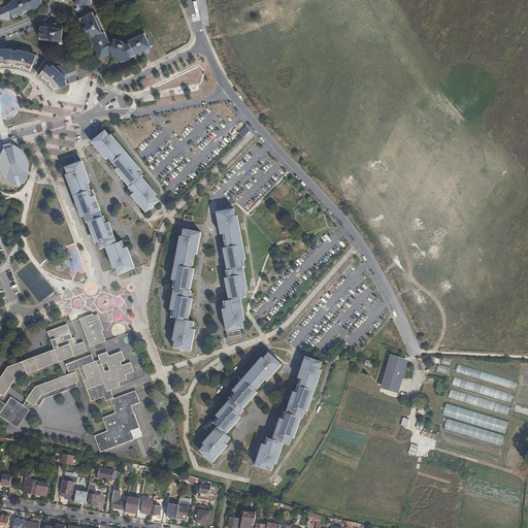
[(20,14),(21,15),(24,14),(24,12),(27,11),(28,12),(31,11),(30,8),(38,5),(38,3),(43,1),(44,0),(43,0),(12,0),(10,1),(11,3),(0,7),(0,17),(0,18),(5,19),(17,14),(17,15),(20,14)]
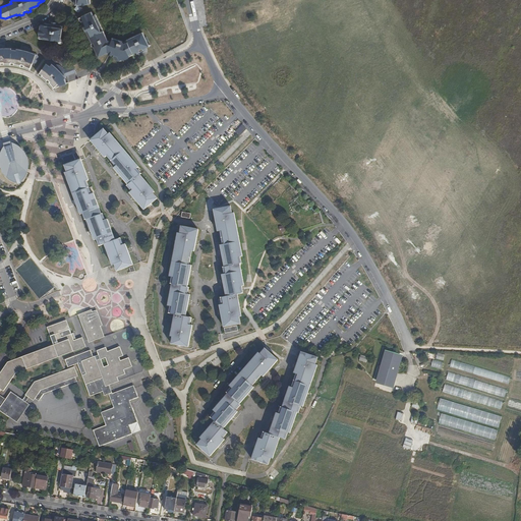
[(83,25),(81,26),(85,37),(89,36),(92,41),(89,43),(93,51),(111,44),(109,44),(96,16),(95,16),(93,13),(80,19),(83,25)]
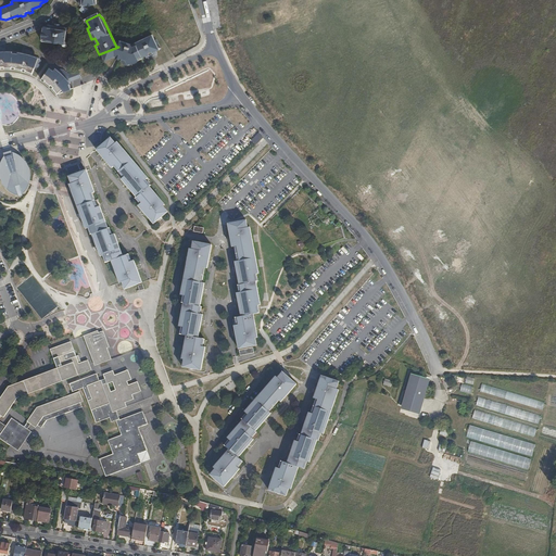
[(40,41),(61,43),(64,45),(66,28),(63,28),(63,26),(51,24),(51,26),(47,26),(47,28),(42,28),(40,41)]
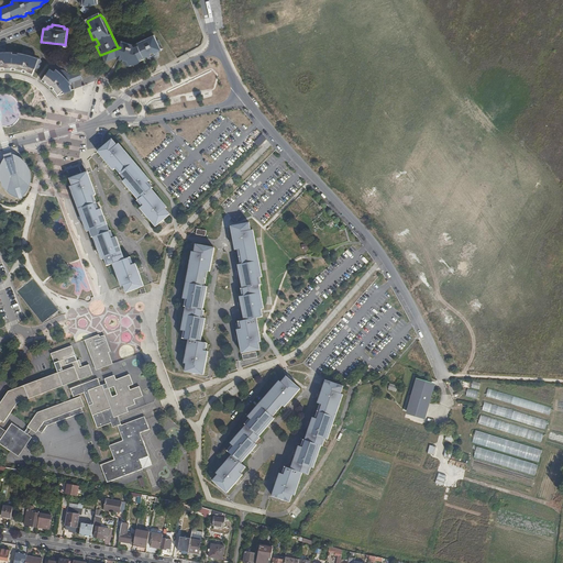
[(134,46),(129,44),(127,51),(123,52),(125,59),(124,61),(123,62),(123,63),(124,65),(128,65),(133,63),(133,64),(147,59),(148,62),(152,59),(152,58),(155,56),(156,58),(159,57),(159,55),(163,53),(159,43),(158,44),(157,41),(156,39),(134,46)]
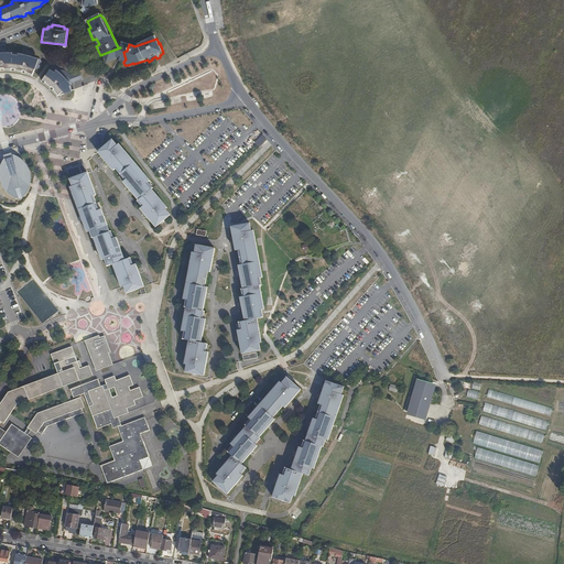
[(120,49),(120,47),(100,55),(101,56),(105,55),(107,61),(114,57),(116,58),(117,58),(120,49)]
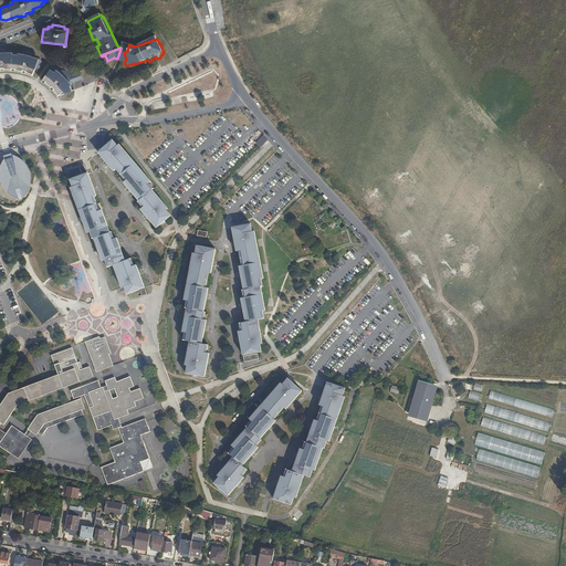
[(0,71),(4,71),(10,71),(17,72),(24,73),(30,75),(33,76),(35,70),(39,62),(38,62),(38,60),(32,58),(33,56),(33,54),(28,53),(27,58),(23,58),(23,55),(20,54),(16,53),(12,53),(6,52),(6,49),(0,49),(0,71)]
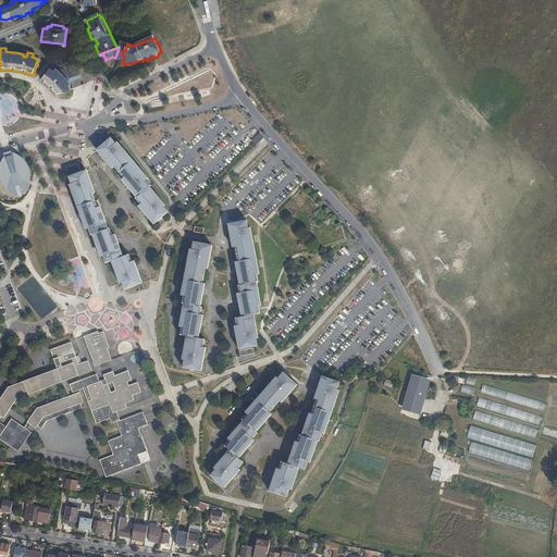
[(58,91),(59,94),(71,89),(70,85),(69,84),(66,79),(71,76),(65,71),(64,73),(62,71),(61,72),(52,65),(49,66),(42,77),(48,81),(54,87),(58,91)]
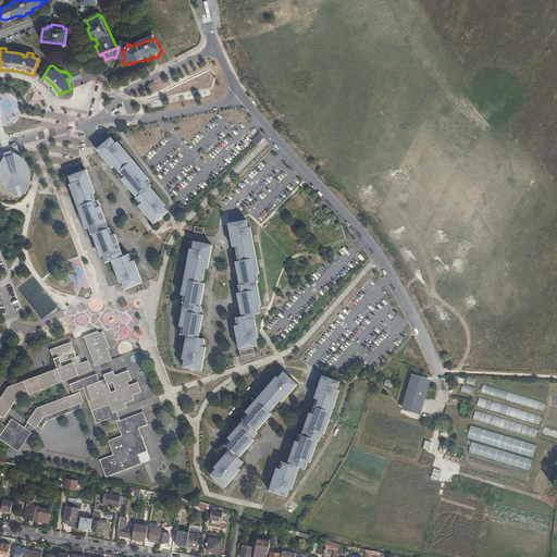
[(81,73),(71,76),(66,79),(69,84),(70,85),(84,81),(81,73)]
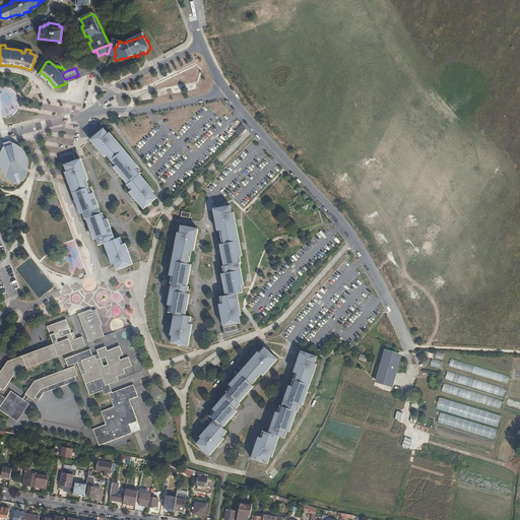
[(243,124),(236,131),(240,136),(248,129),(243,124)]
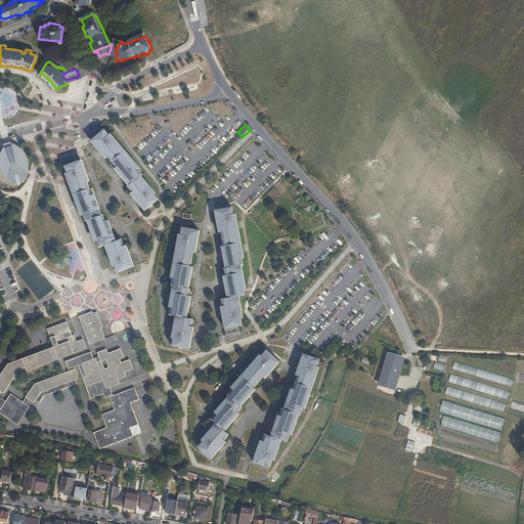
[(110,135),(104,130),(97,136),(91,141),(105,159),(107,157),(117,168),(115,169),(129,186),(128,187),(132,192),(130,194),(145,211),(154,204),(159,200),(154,194),(156,193),(141,176),(142,175),(138,170),(139,168),(111,134),(110,135)]
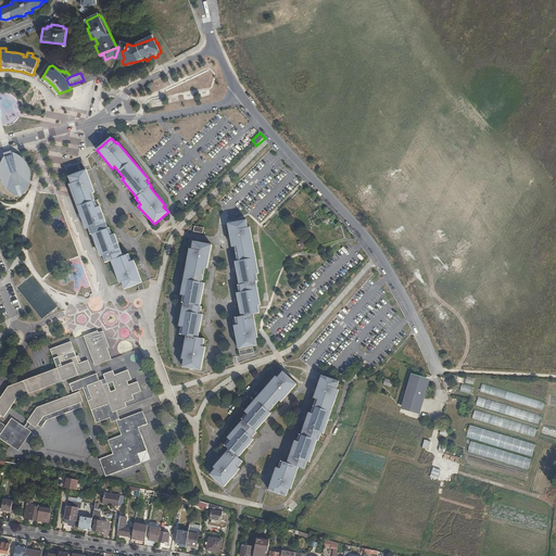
[(14,155),(5,158),(3,163),(1,168),(1,175),(3,179),(5,186),(9,189),(14,192),(17,193),(22,192),(25,191),(27,188),(29,184),(30,179),(30,173),(29,167),(27,164),(25,161),(20,155),(15,154),(14,153),(14,155)]
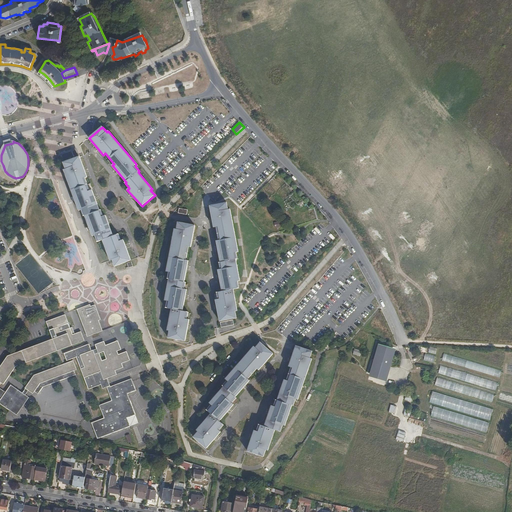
[(80,156),(63,162),(66,169),(64,170),(79,211),(81,210),(83,216),(85,216),(93,236),(95,236),(97,242),(103,240),(111,260),(113,260),(115,266),(131,261),(123,240),(121,241),(119,234),(113,236),(106,215),(104,216),(101,210),(100,210),(92,190),(90,191),(85,178),(87,177),(80,156)]
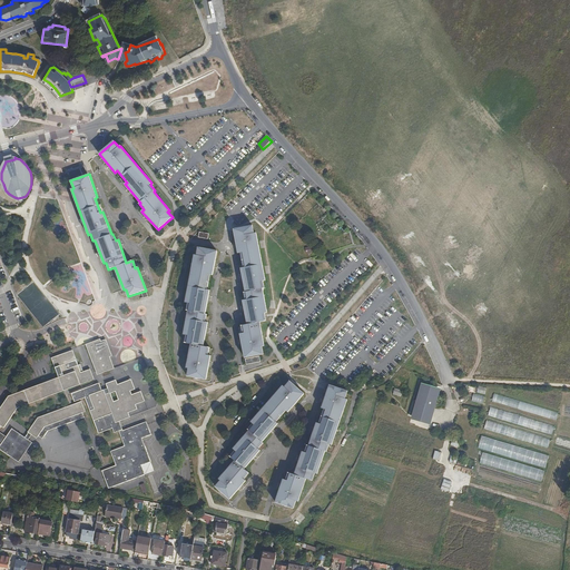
[(254,233),(253,226),(234,229),(238,254),(241,253),(244,268),(242,268),(246,293),(244,293),(245,300),(243,301),(248,324),(242,326),(243,333),(241,334),(245,357),(264,354),(262,346),(264,346),(259,322),(266,321),(265,313),(267,313),(263,290),(264,288),(263,281),(265,281),(256,233),(254,233)]
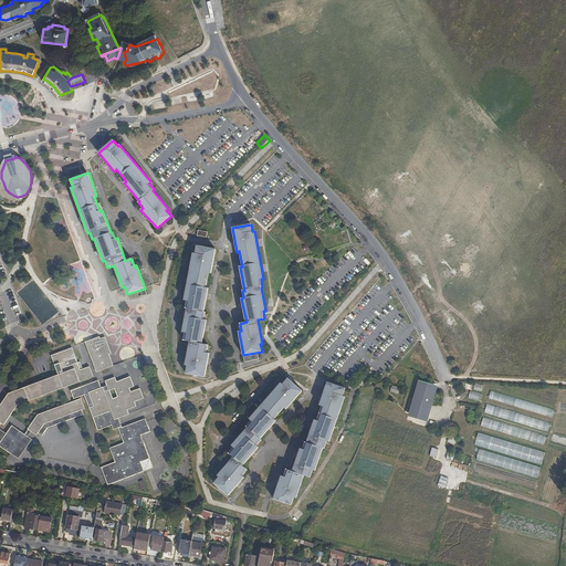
[(211,273),(216,249),(197,245),(196,253),(194,253),(185,301),(187,301),(186,308),(187,308),(182,333),(185,333),(184,341),(190,342),(186,366),(188,366),(186,374),(205,377),(209,353),(207,353),(209,345),(202,344),(207,320),(205,320),(206,312),(203,312),(208,287),(206,287),(209,273),(211,273)]
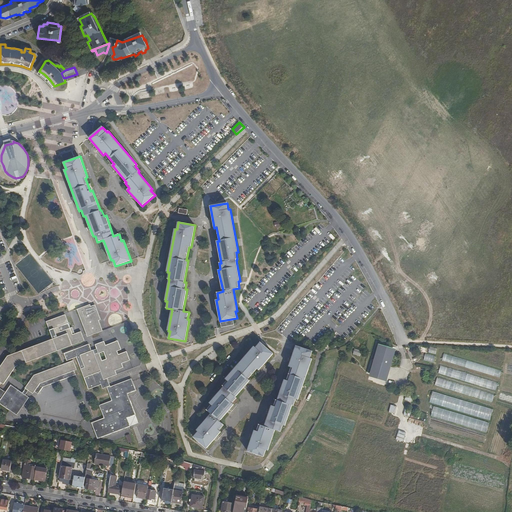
[(98,332),(103,331),(99,320),(101,320),(95,305),(91,307),(90,304),(78,310),(87,336),(92,335),(98,332)]
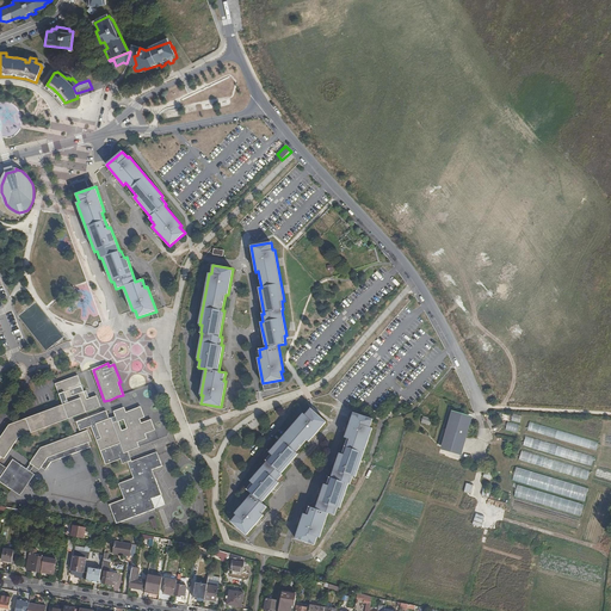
[(0,481),(12,489),(20,495),(35,474),(31,471),(35,467),(39,470),(42,468),(45,470),(51,462),(91,448),(88,443),(92,442),(87,431),(78,434),(75,434),(41,448),(31,462),(30,463),(31,463),(28,469),(13,460),(7,468),(0,463),(0,458),(1,457),(5,458),(12,449),(19,437),(68,419),(72,418),(78,415),(100,406),(97,395),(90,399),(87,400),(84,392),(72,396),(69,390),(82,386),(78,376),(56,383),(63,405),(11,424),(10,425),(0,438),(0,481)]
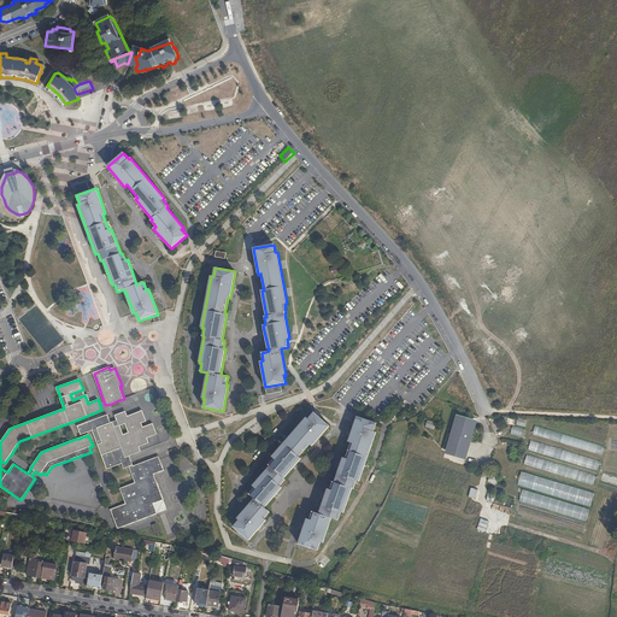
[(119,488),(125,504),(119,506),(111,510),(118,528),(157,513),(153,504),(163,500),(153,474),(164,470),(158,457),(133,466),(129,456),(141,452),(139,446),(148,442),(147,438),(157,434),(153,424),(142,428),(141,423),(146,421),(142,411),(128,416),(125,411),(115,415),(118,425),(115,427),(112,422),(97,428),(103,442),(98,445),(100,452),(101,454),(111,452),(115,462),(121,459),(122,464),(124,468),(129,466),(135,482),(119,488)]
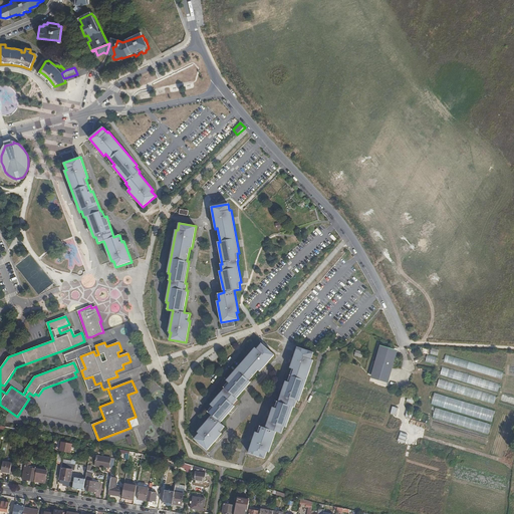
[(260,371),(274,355),(261,343),(257,348),(255,347),(226,380),(228,382),(224,388),(225,389),(210,405),(212,407),(207,412),(212,416),(198,432),(199,434),(195,439),(207,450),(222,434),(220,432),(225,427),(221,423),(235,407),(233,405),(238,400),(236,399),(251,381),(249,380),(258,370),(260,371)]
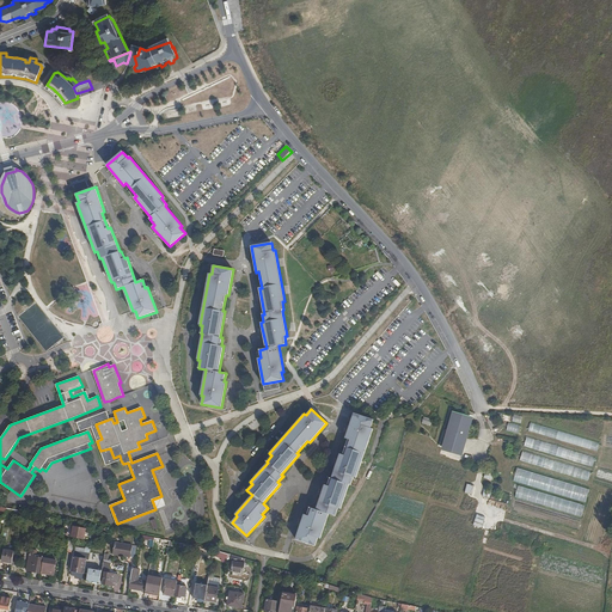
[(473,417),(453,411),(441,450),(463,456),(473,417)]
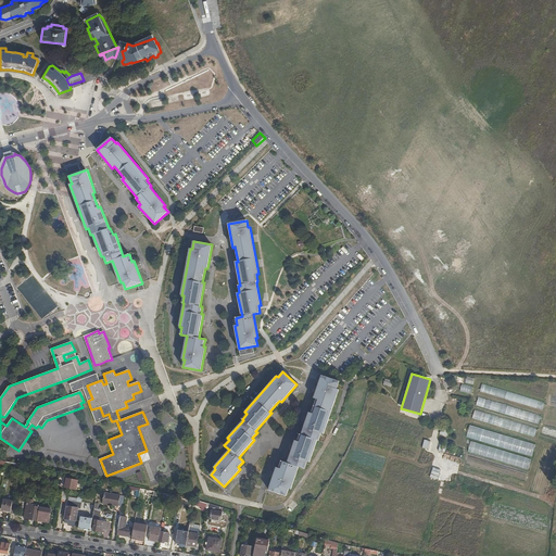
[(337,389),(339,381),(321,376),(314,399),(316,399),(312,413),(310,412),(302,434),(300,433),(298,441),(295,440),(288,463),(281,460),(278,468),(276,467),(269,490),(287,495),(289,489),(291,489),(299,467),(305,469),(307,462),(310,463),(317,440),(319,441),(321,433),(324,434),(339,390),(337,389)]
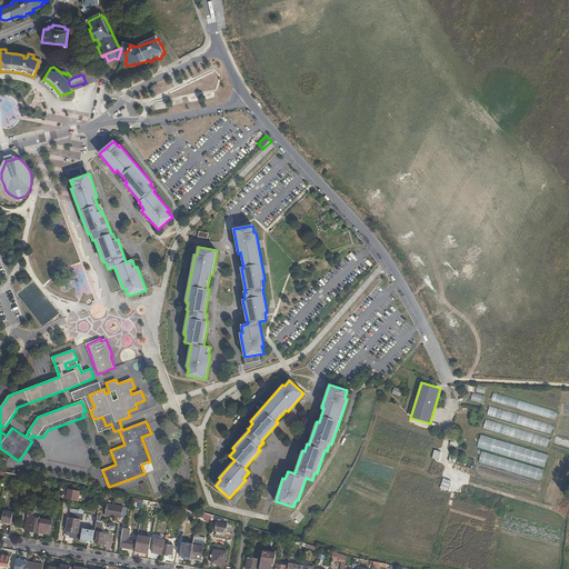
[(470,400),(481,403),(483,396),(472,392),(470,400)]
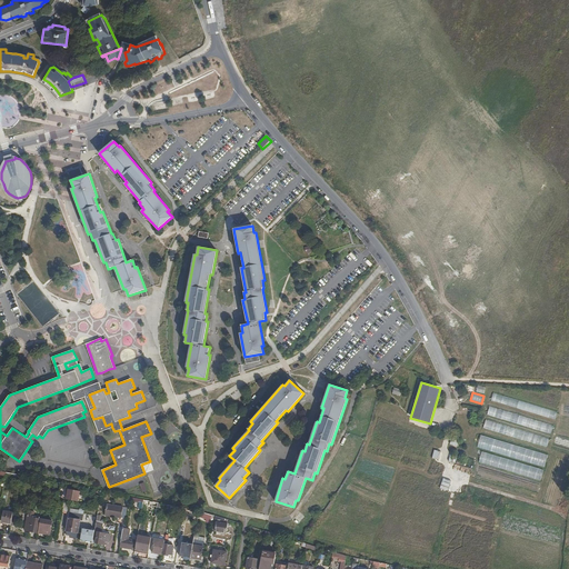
[(557,410),(492,393),(490,401),(555,418),(557,410)]
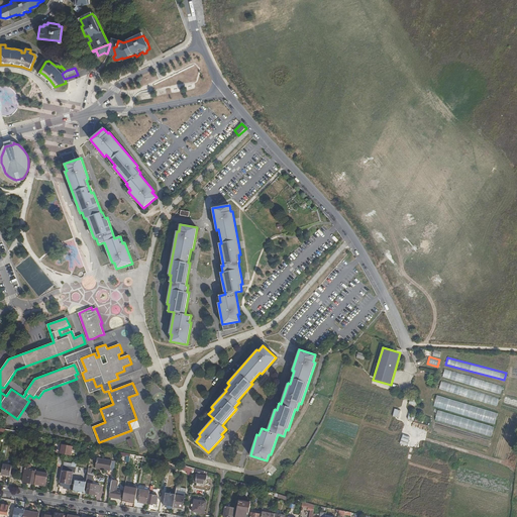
[(443,371),(441,378),(500,393),(502,386),(487,383),(443,371)]
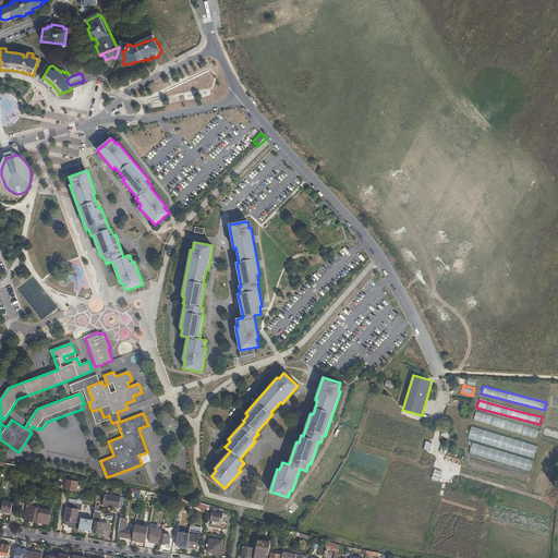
[(475,412),(473,420),(535,438),(538,429),(475,412)]
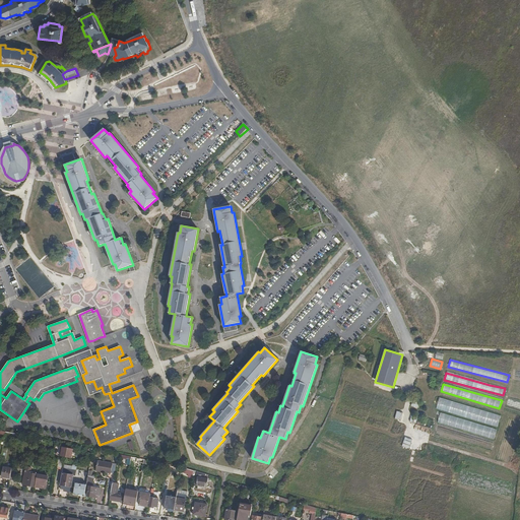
[(438,398),(435,409),(497,427),(500,414),(438,398)]
